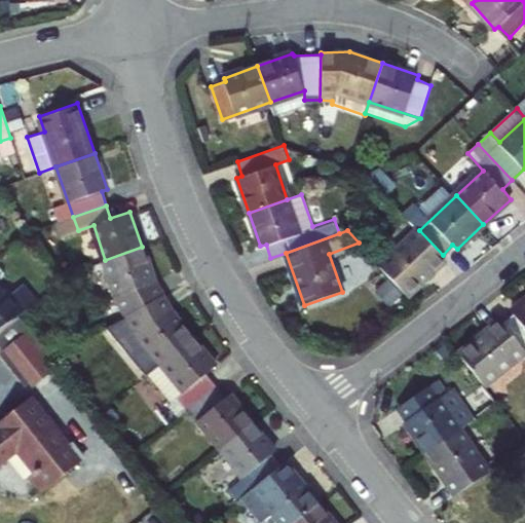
[(408,295),(446,259),(443,255),(419,230),(381,266),(408,295)]
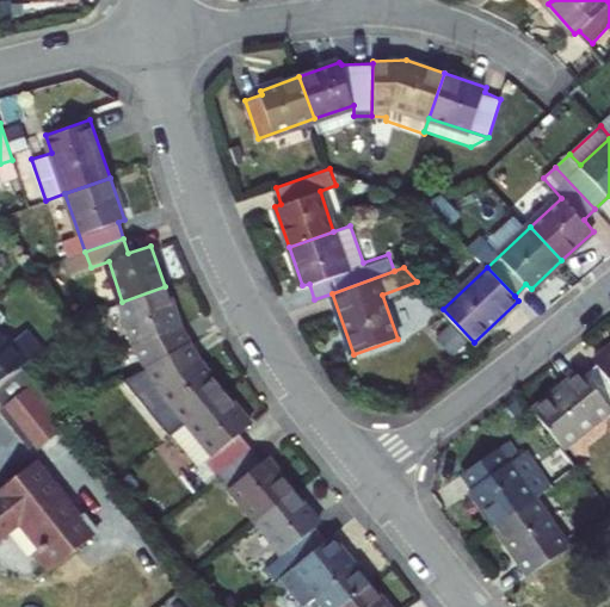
[(148,365),(183,345),(174,329),(179,327),(165,286),(122,302),(137,345),(148,365)]
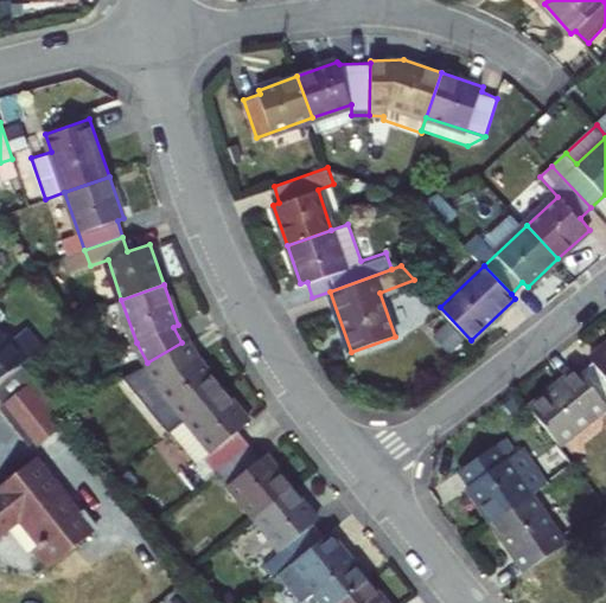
[(0,373),(17,359),(40,340),(29,326),(11,340),(0,327),(0,373)]
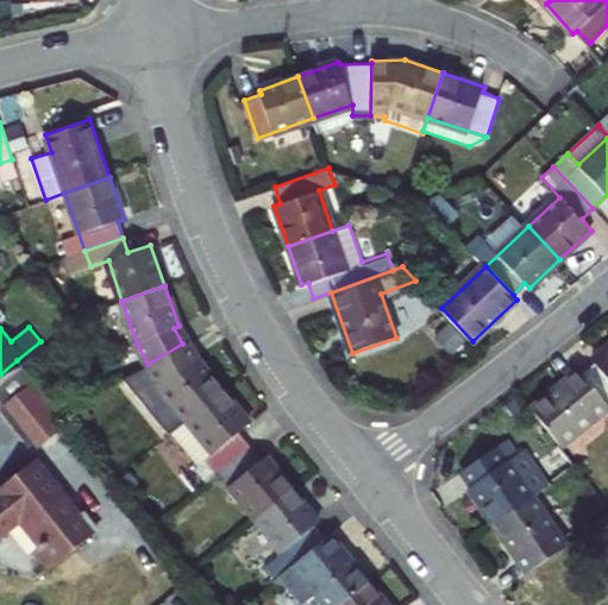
[(186,418),(223,390),(195,357),(192,360),(182,344),(148,364),(123,377),(164,436),(167,435),(186,418)]
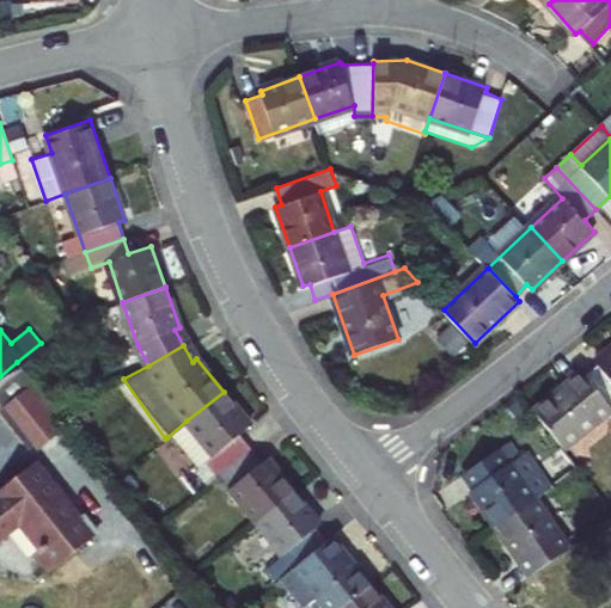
[(610,349),(597,360),(599,364),(587,375),(610,404),(610,349)]
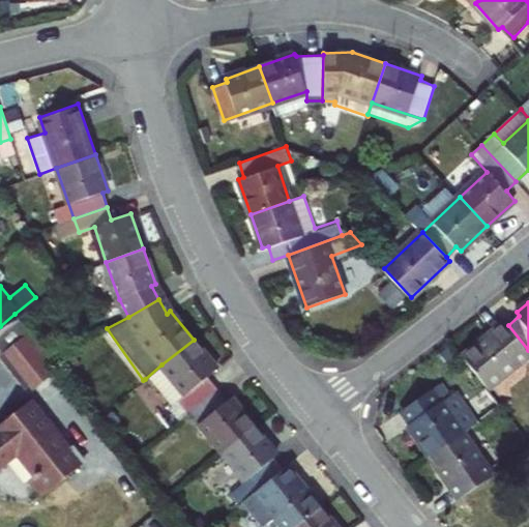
[(488,386),(528,353),(528,350),(508,325),(505,321),(463,355),(488,386)]
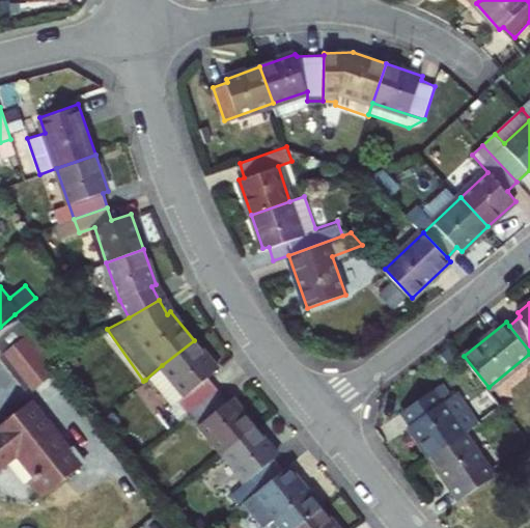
[(190,411),(217,388),(207,377),(217,368),(194,340),(162,365),(145,380),(169,409),(165,412),(174,423),(190,411)]
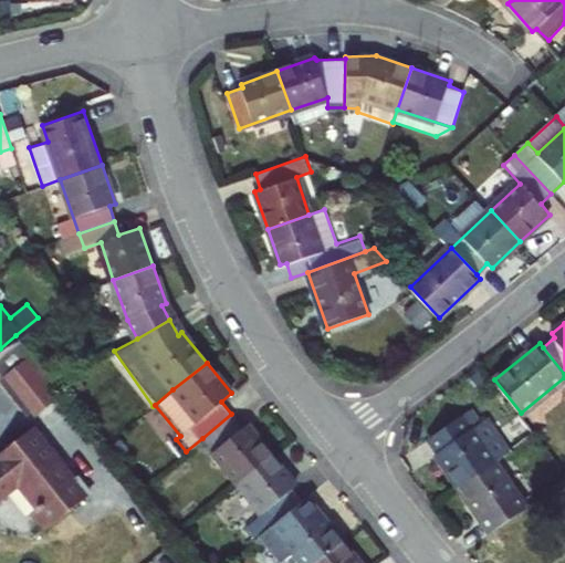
[(0,375),(31,415),(35,412),(1,368),(0,368),(0,375)]
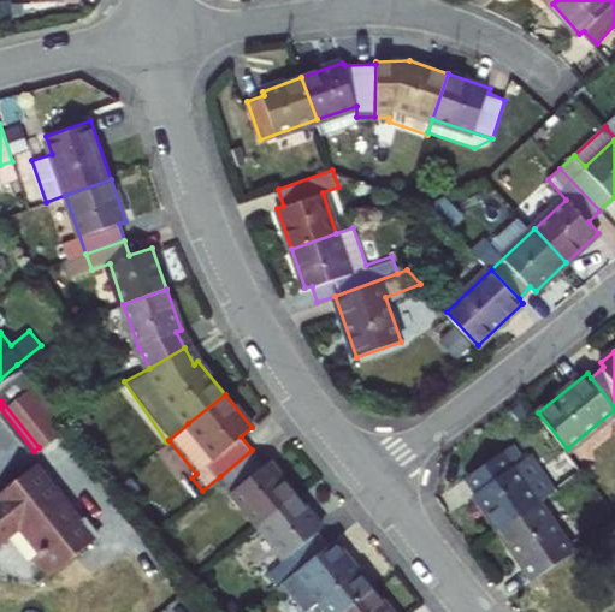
[(525,456),(515,441),(463,476),(500,529),(538,503),(553,492),(559,488),(533,451),(525,456)]
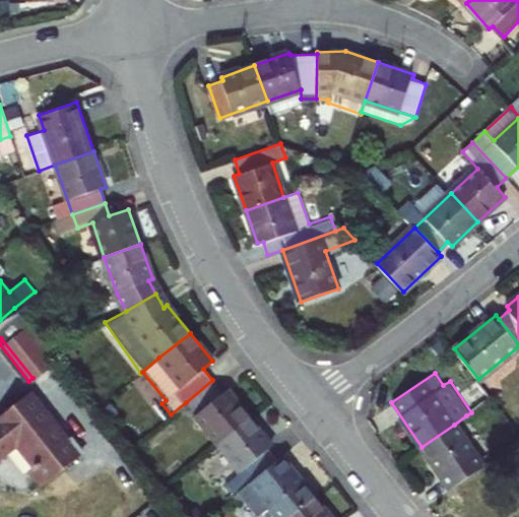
[(218,442),(249,417),(225,390),(222,393),(212,380),(186,402),(218,442)]
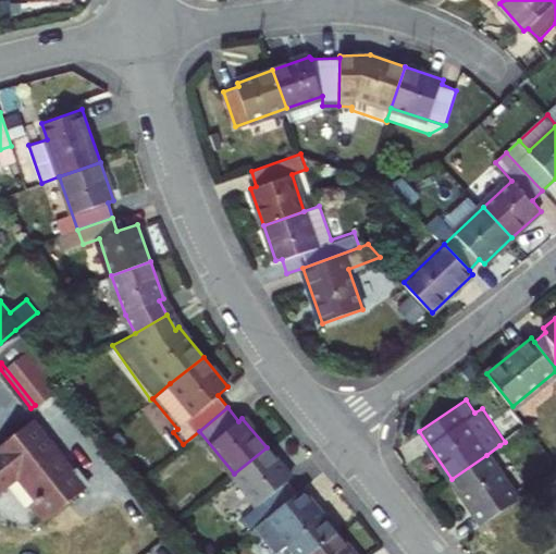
[(32,505),(42,520),(87,485),(75,470),(72,470),(32,419),(0,444),(0,489),(16,477),(35,501),(32,505)]
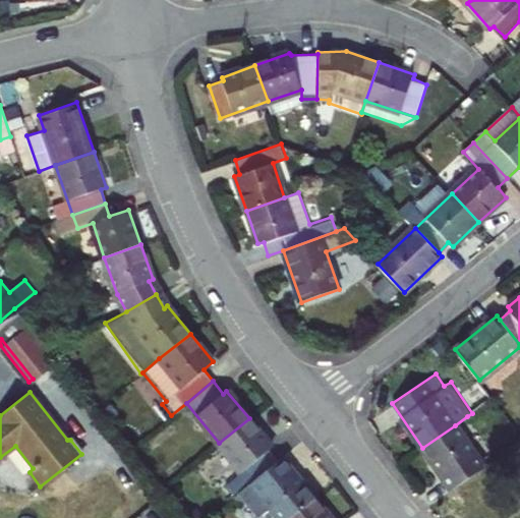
[(467,416),(455,425),(485,467),(497,459),(467,416)]
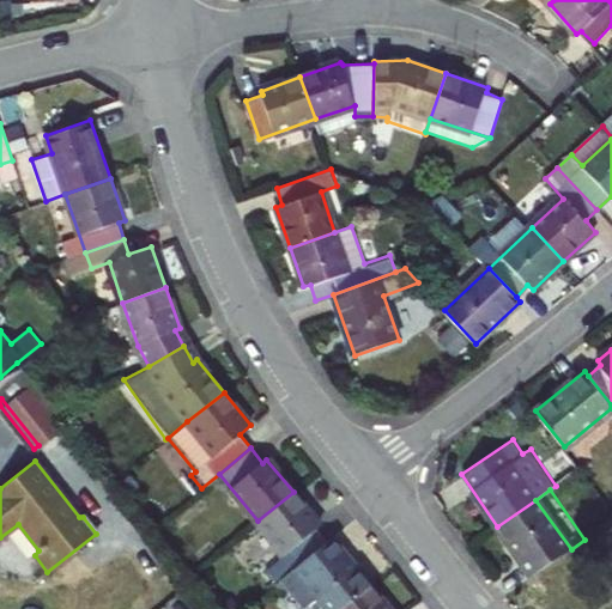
[(296,568),(328,542),(316,529),(321,525),(294,492),(258,521),(296,568)]
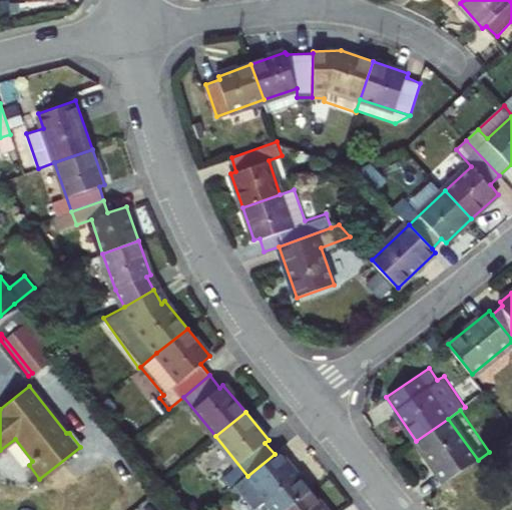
[(478,460),(448,419),(416,441),(444,482),(478,460)]
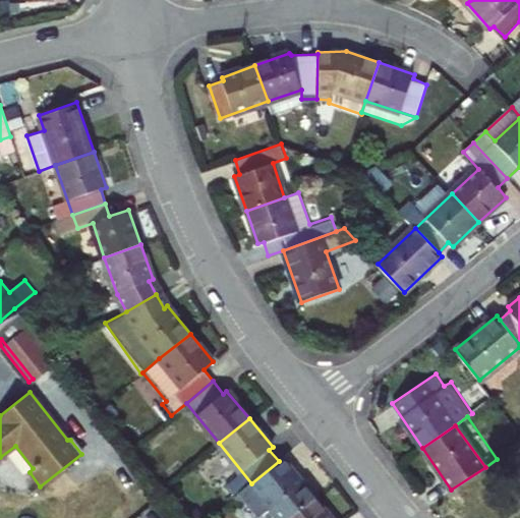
[(251,483),(239,493),(258,515),(270,506),(279,517),(290,517),(314,499),(282,459),(279,461),(251,483)]
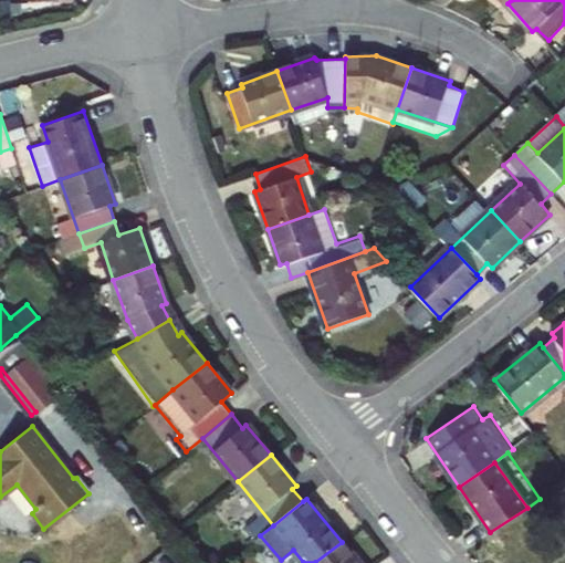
[(358,562),(342,542),(315,562),(358,562)]
